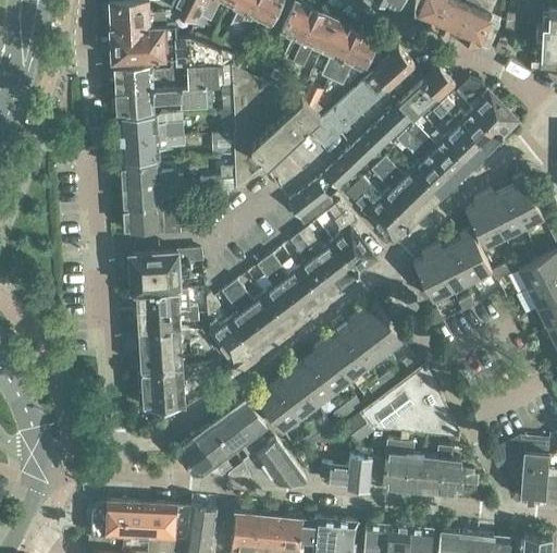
[(196,26),(196,25),(208,0),(175,0),(171,9),(193,20),(190,24),(196,26)]
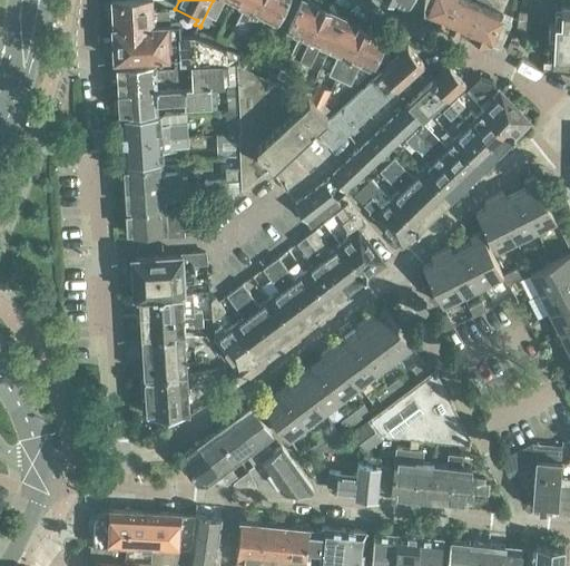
[(227,2),(236,7),(239,0),(213,0),(200,26),(209,30),(214,21),(216,22),(227,2)]
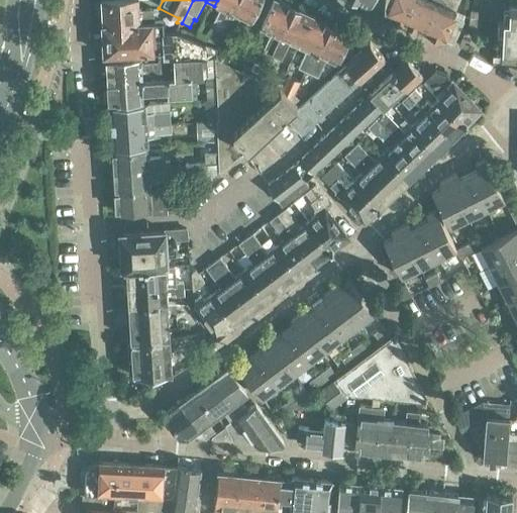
[(207,41),(216,45),(238,0),(217,0),(214,6),(222,11),(207,41)]
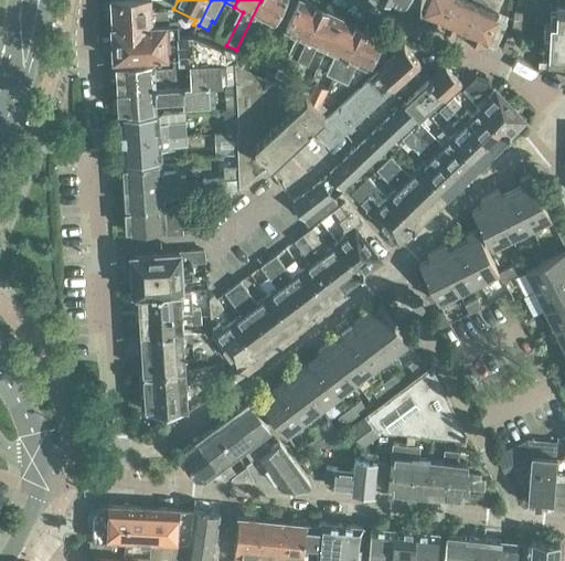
[(273,28),(285,0),(260,0),(236,50),(246,55),(252,42),(253,42),(263,22),(273,28)]
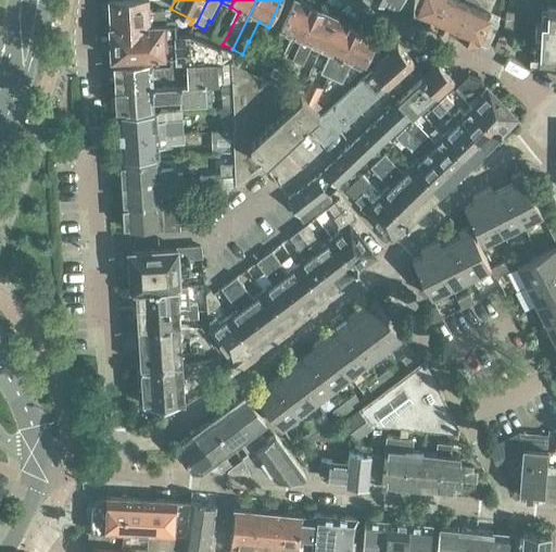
[(378,0),(379,1),(383,3),(383,2),(397,9),(401,0),(378,0)]
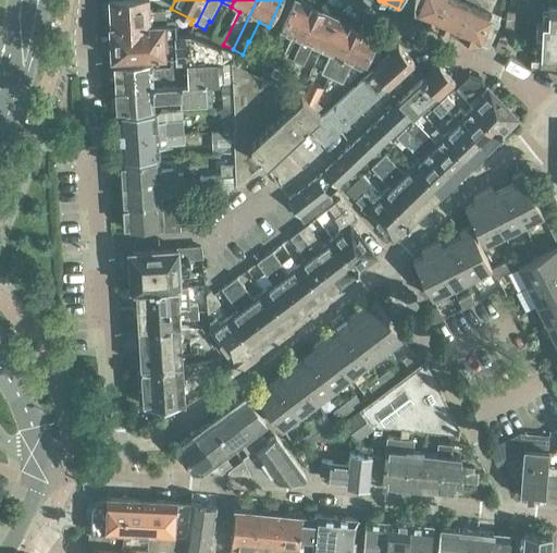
[(422,21),(434,26),(446,0),(416,0),(413,15),(413,16),(422,21)]
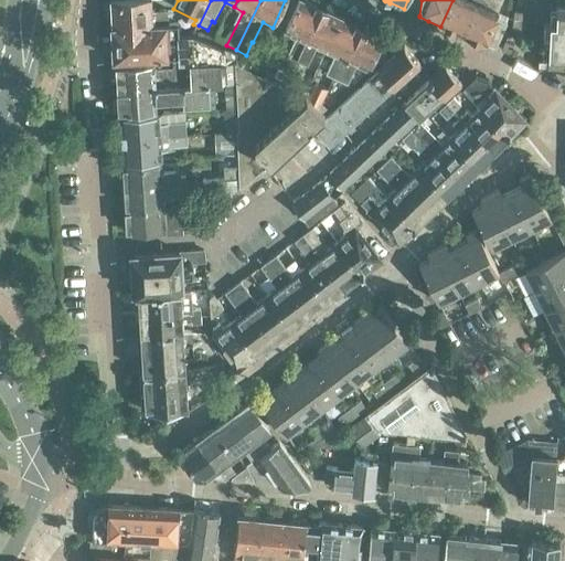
[(441,27),(462,35),(478,0),(452,0),(440,27),(441,27)]
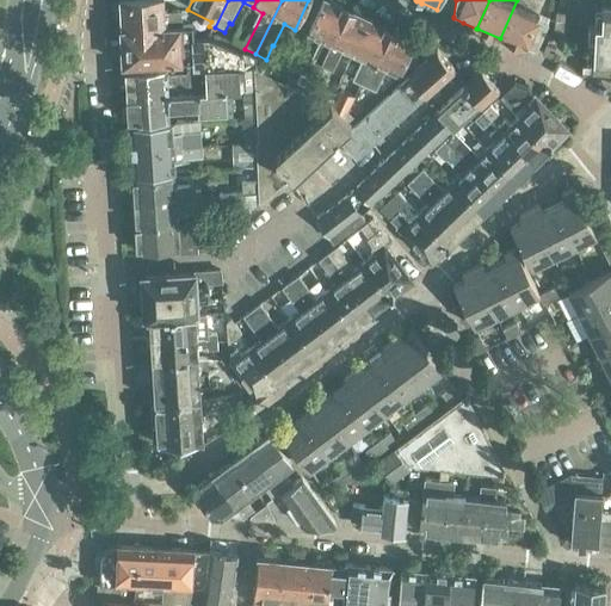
[(517,0),(500,38),(505,41),(505,42),(523,49),(535,23),(538,14),(538,16),(544,0),(517,0)]
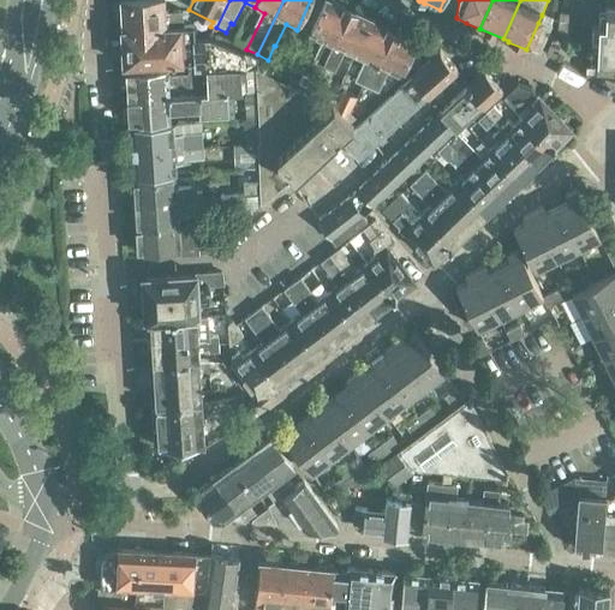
[(120,23),(121,34),(184,30),(183,16),(166,16),(165,1),(120,4),(120,9),(117,13),(118,21),(120,23)]
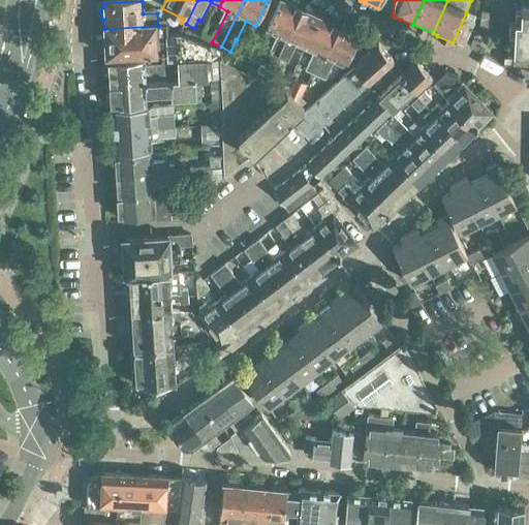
[(268,56),(277,60),(300,11),(281,2),(267,33),(277,37),(268,56)]
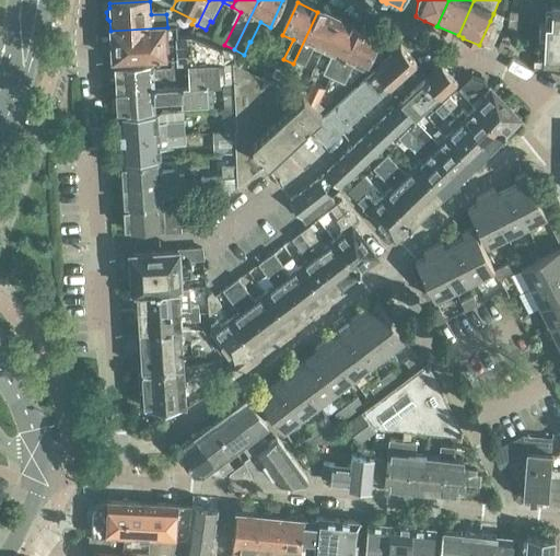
[(559,7),(551,7),(550,25),(545,25),(543,64),(534,64),(534,72),(559,73),(559,7)]
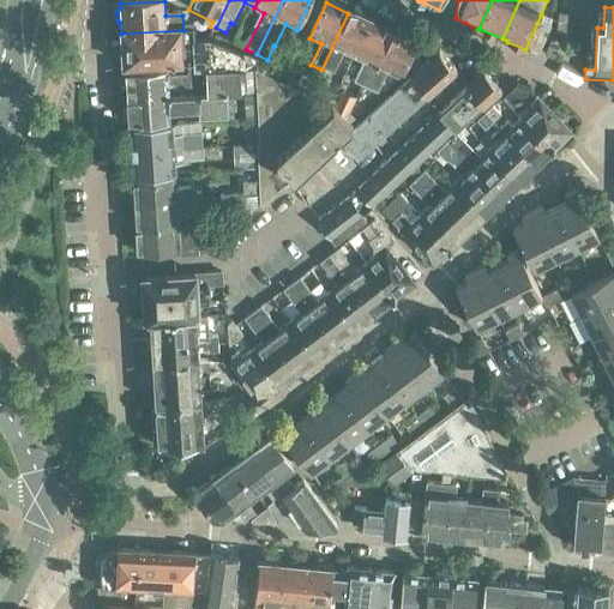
[(371,23),(357,17),(348,13),(321,70),(335,76),(344,53),(354,58),(371,23)]
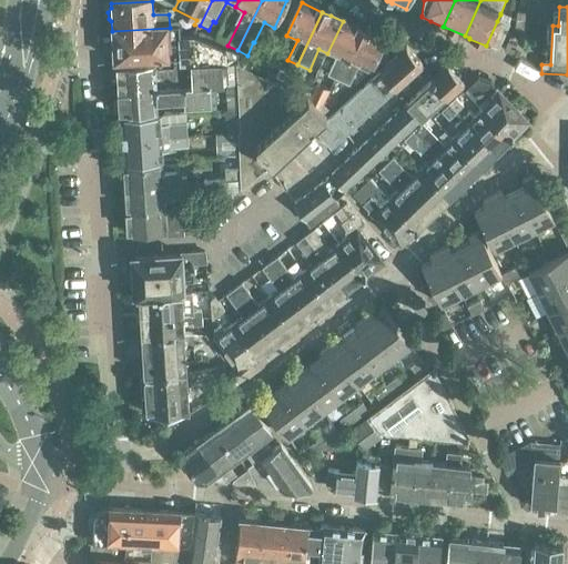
[(516,24),(525,26),(526,16),(517,14),(516,24)]
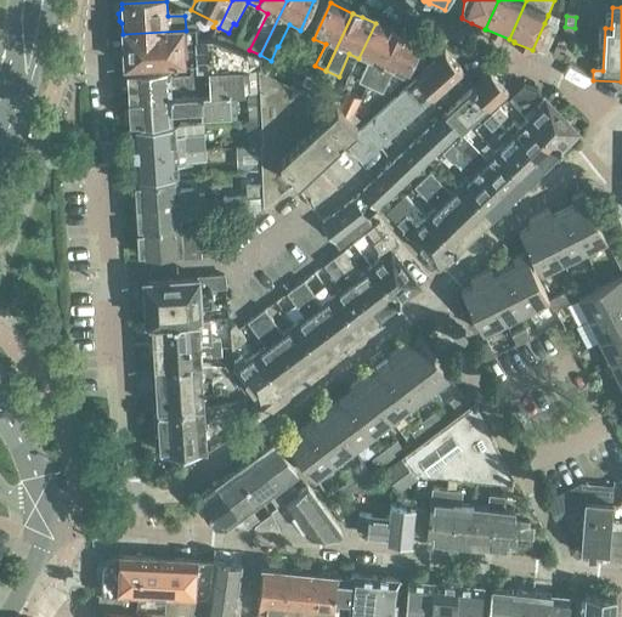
[(371,91),(397,34),(375,23),(358,58),(369,63),(360,85),(371,91)]
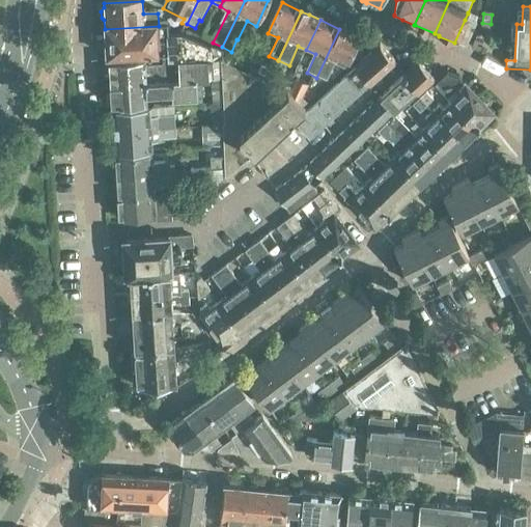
[(454,43),(466,48),(476,25),(465,20),(454,43)]
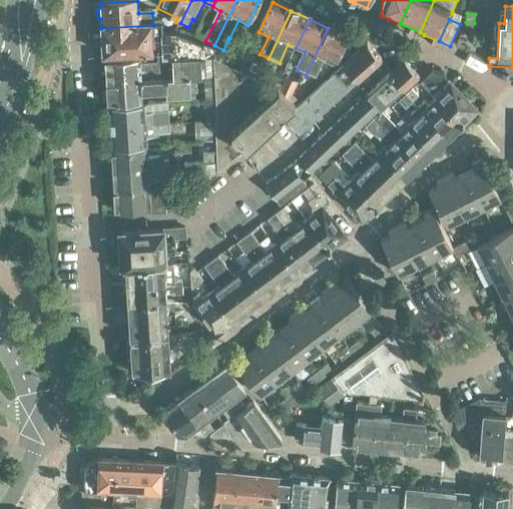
[(465,30),(473,31),(474,23),(466,22),(465,30)]
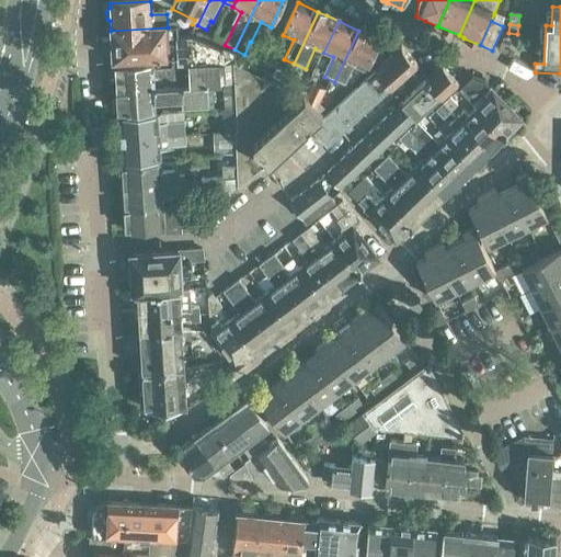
[(168,27),(111,31),(113,64),(178,59),(176,40),(179,40),(178,27),(168,27)]
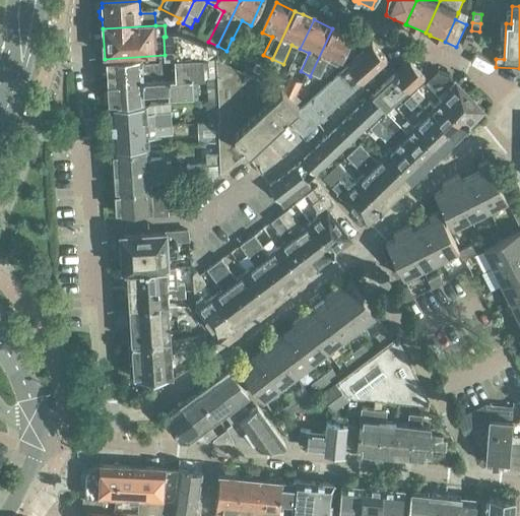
[(341,60),(352,37),(332,28),(310,76),(320,80),(328,62),(336,66),(341,60)]
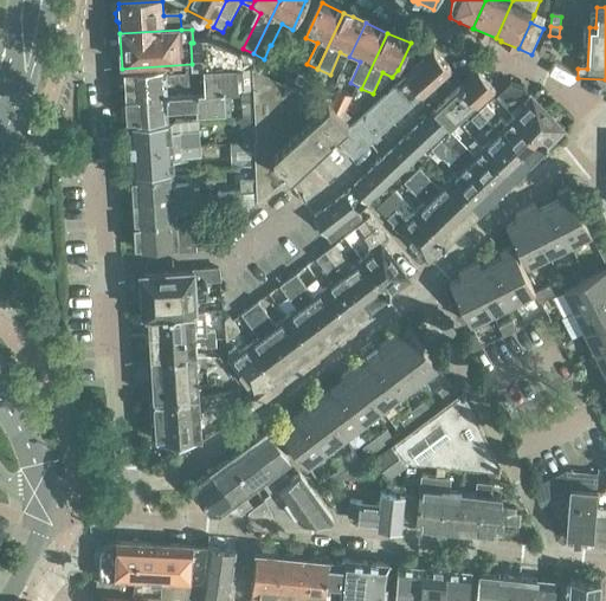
[(191,43),(192,64),(192,70),(204,70),(251,70),(253,69),(252,60),(207,41),(193,43),(191,43)]
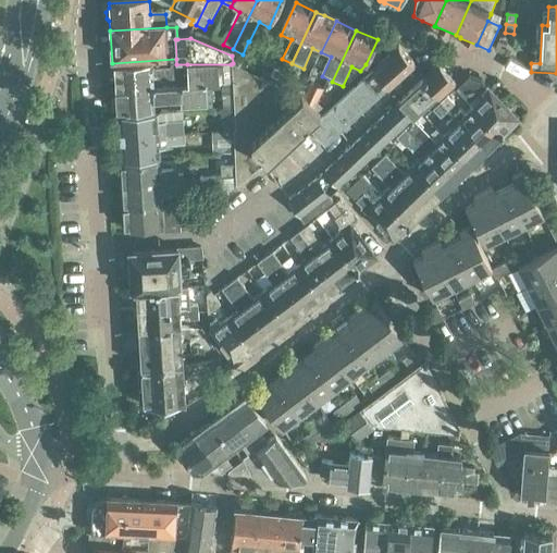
[(498,44),(494,52),(503,56),(506,47),(498,44)]
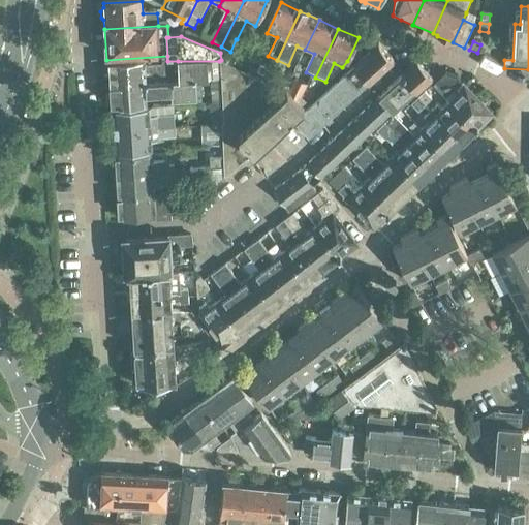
[(293,123),(308,139),(393,62),(378,48),(297,120),(293,123)]
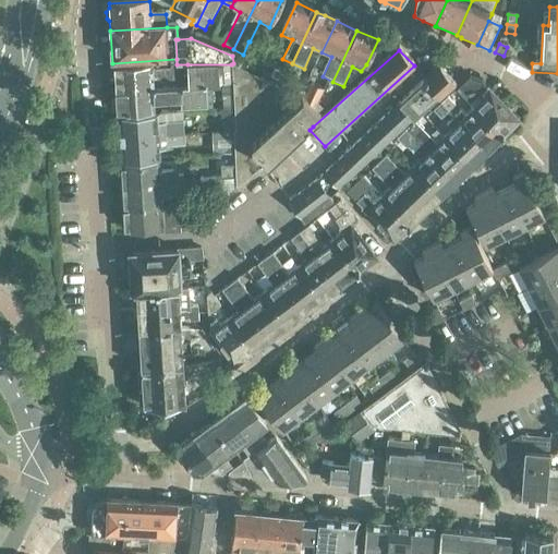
[(222,87),(232,87),(231,69),(231,65),(231,64),(187,64),(190,87),(210,86),(210,83),(222,82),(222,87)]
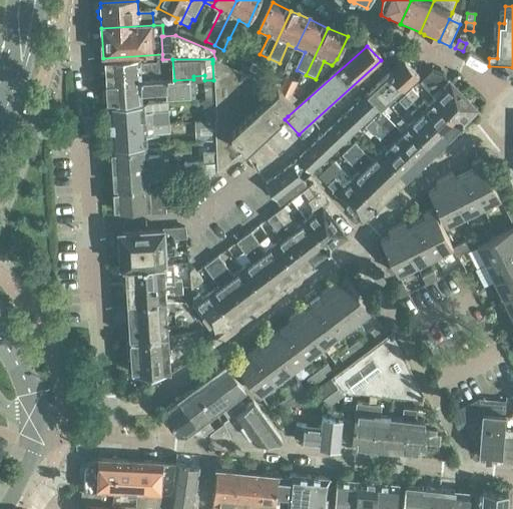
[(224,66),(219,63),(212,60),(212,63),(213,78),(214,100),(214,102),(215,123),(216,143),(216,163),(217,172),(240,154),(243,151),(230,137),(230,135),(252,114),(255,81),(238,73),(238,72),(225,65),(224,66)]
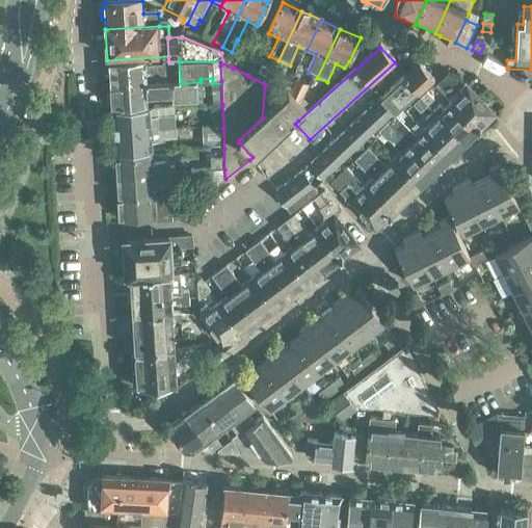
[(111,79),(111,88),(169,84),(168,79),(159,79),(158,73),(145,74),(144,64),(110,67),(111,71),(109,73),(109,78),(111,79)]
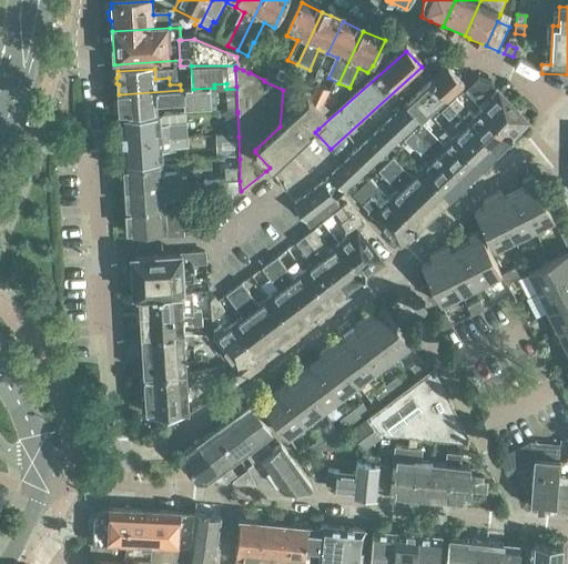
[(405,140),(413,132),(424,121),(445,100),(447,101),(464,86),(448,69),(321,188),(295,207),(294,205),(293,207),(294,208),(310,229),(338,207),(336,203),(405,140)]
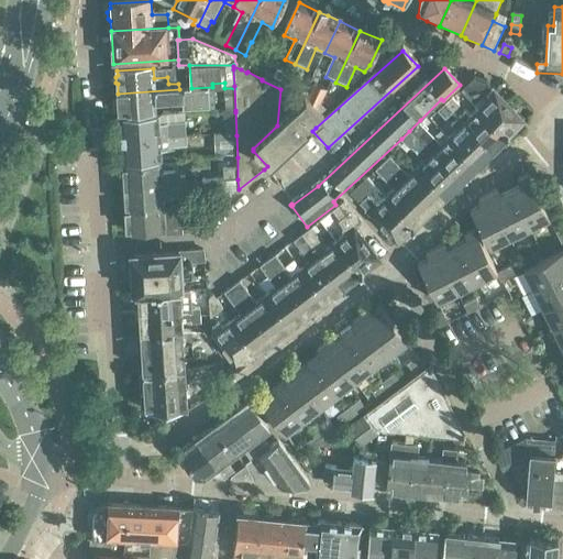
[(273,77),(284,84),(288,76),(275,70),(273,77)]
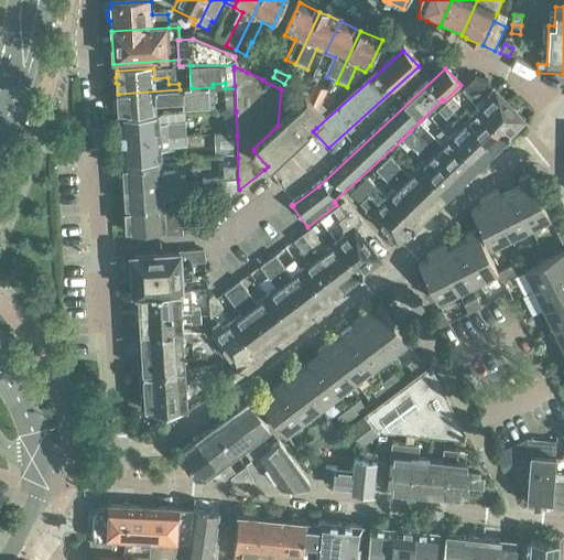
[(289,76),(284,84),(283,85),(296,93),(301,83),(289,76)]
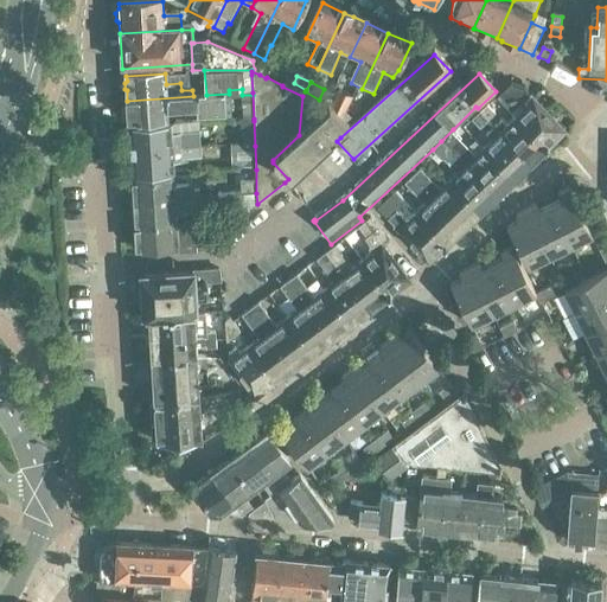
[(516,120),(544,152),(545,153),(564,134),(530,98),(509,88),(497,100),(516,120)]
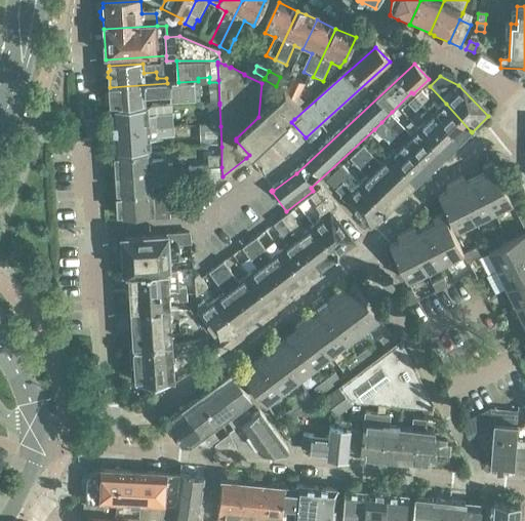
[(292,78),(285,92),(284,92),(286,94),(287,93),(297,105),(307,84),(292,78)]
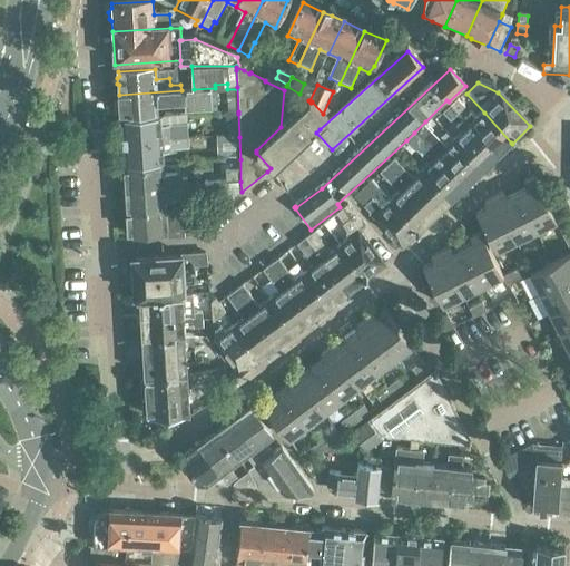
[(157,101),(182,100),(185,100),(185,107),(216,105),(215,88),(194,89),(182,90),(119,95),(120,97),(117,99),(118,113),(121,114),(121,117),(158,115),(157,101)]
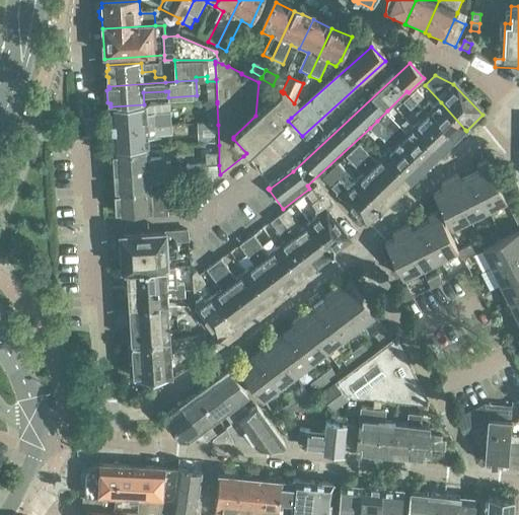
[(207,102),(217,101),(216,81),(207,81),(209,100),(207,100),(207,102)]
